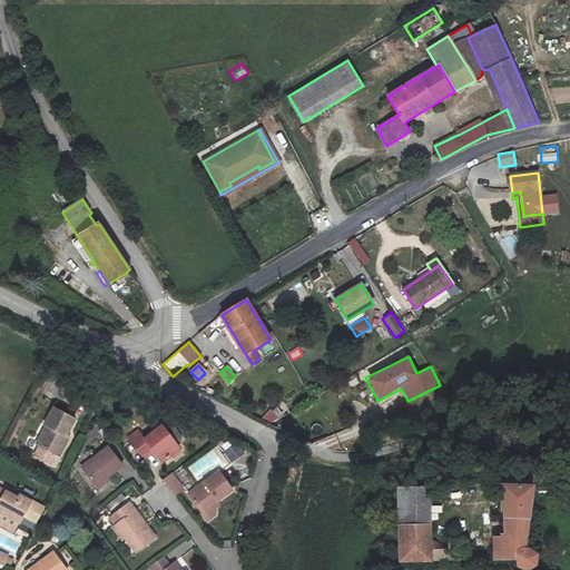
[(275,423),(281,412),(268,408),(264,419),(275,423)]
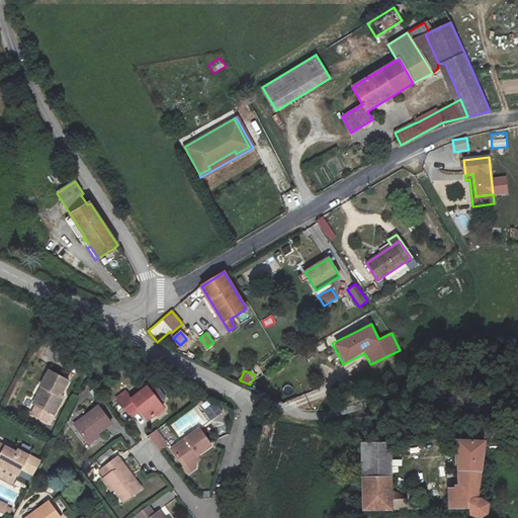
[(68,380),(50,371),(41,386),(42,387),(44,389),(35,406),(54,415),(63,397),(60,396),(68,380)]
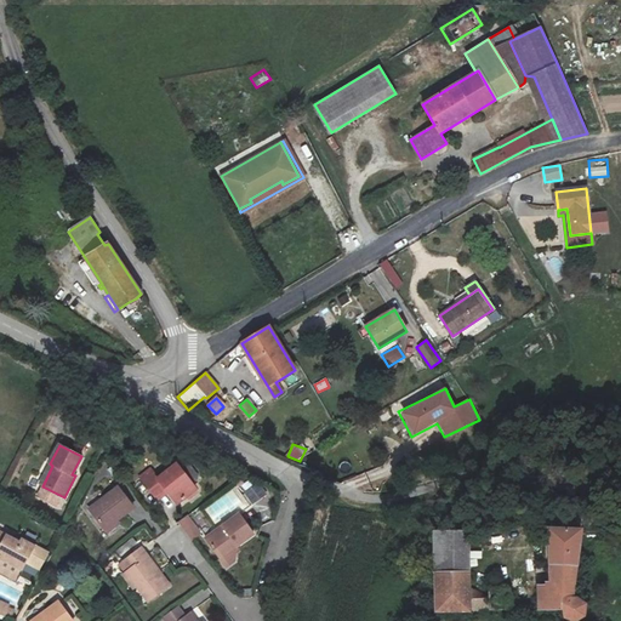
[(167,493),(177,505),(187,496),(195,490),(195,489),(192,484),(197,480),(197,476),(191,467),(187,467),(181,471),(176,463),(158,478),(152,472),(142,479),(154,496),(165,489),(167,493)]
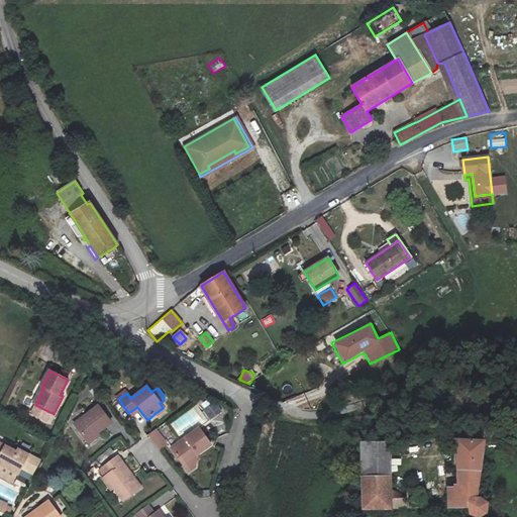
[(33,404),(35,405),(43,388),(42,387),(33,404)]
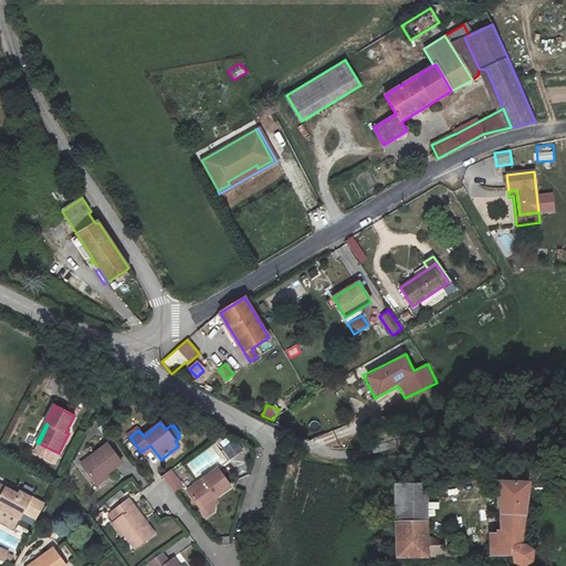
[(129,437),(138,430),(136,427),(127,435),(129,437)]
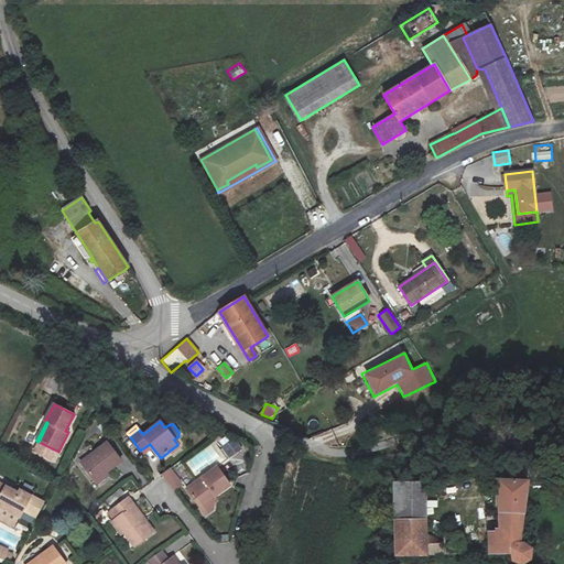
[(227,457),(241,452),(236,438),(221,445),(227,457)]
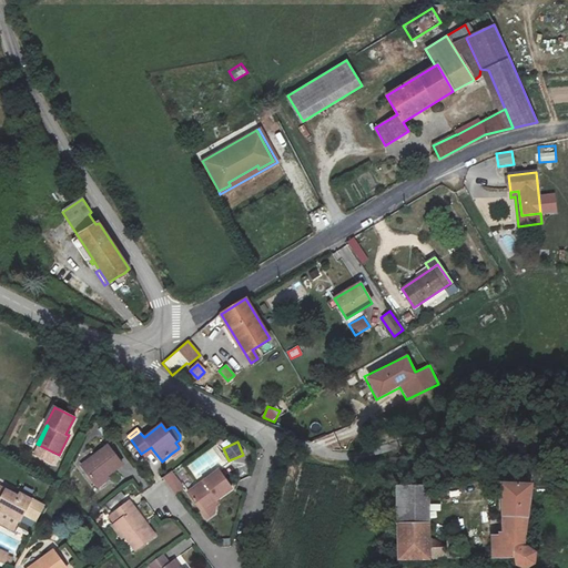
[(122,464),(108,445),(81,466),(95,485),(107,476),(122,464)]
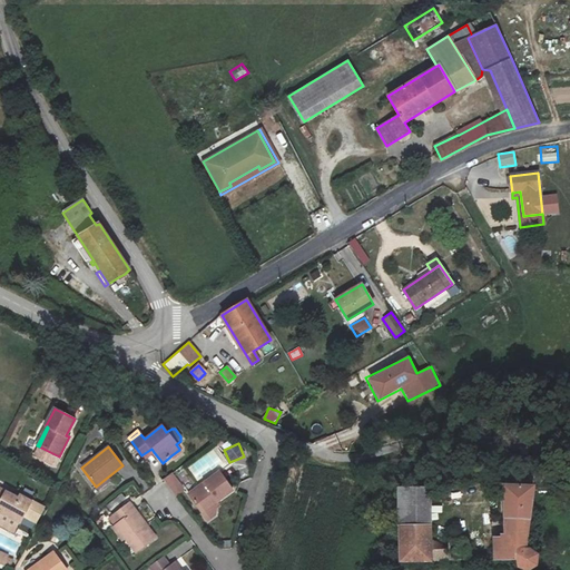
[(154,452),(151,449),(141,455),(145,460),(154,452)]
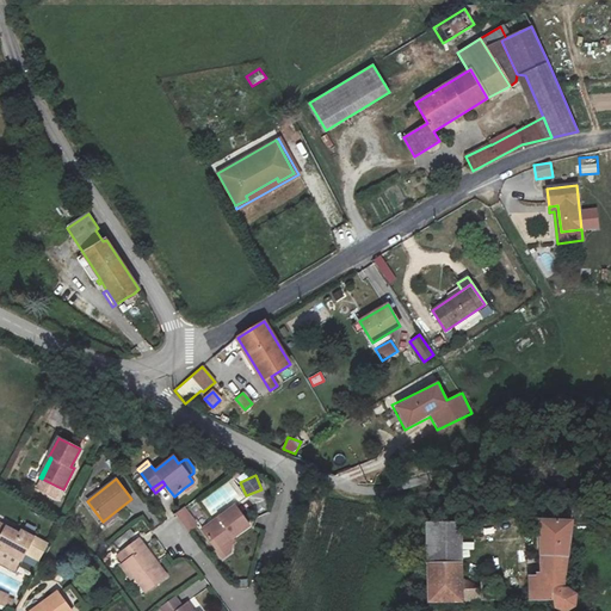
[(202,530),(216,550),(233,538),(250,525),(235,506),(202,530)]
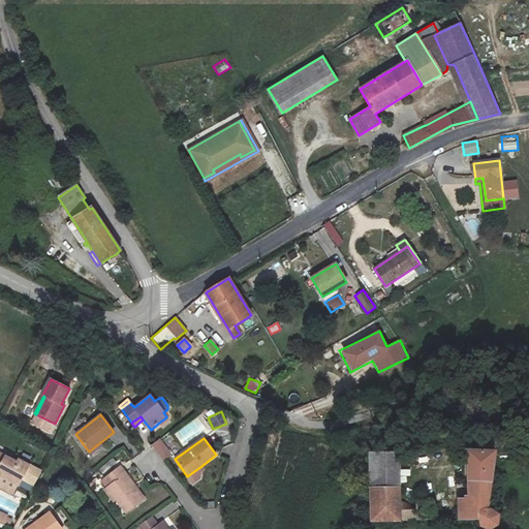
[(152,446),(157,453),(163,446),(159,440),(152,446)]
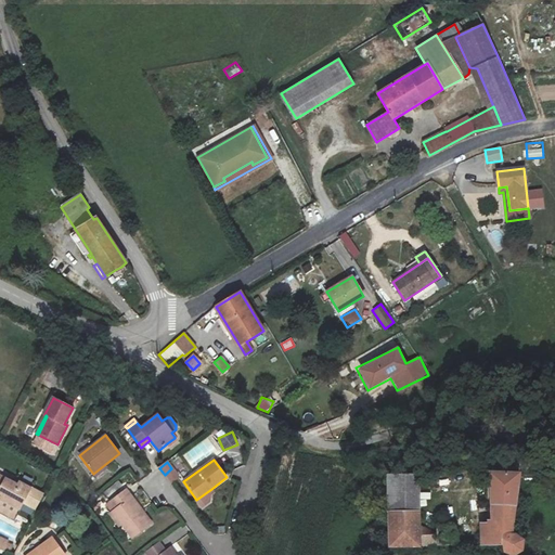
[(185,463),(176,467),(180,477),(190,474),(185,463)]
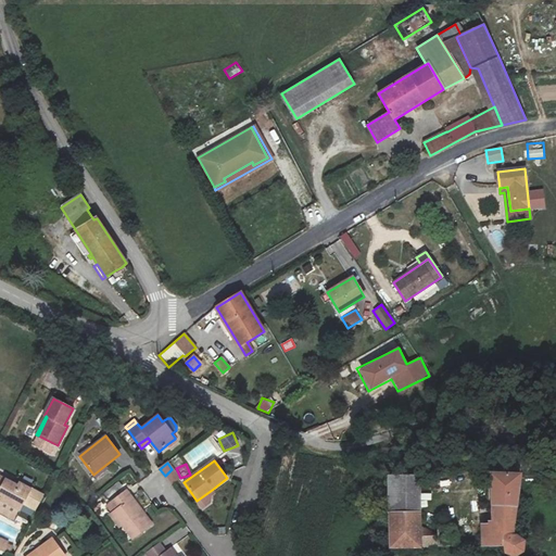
[(106,468),(104,466),(93,475),(96,477),(106,468)]
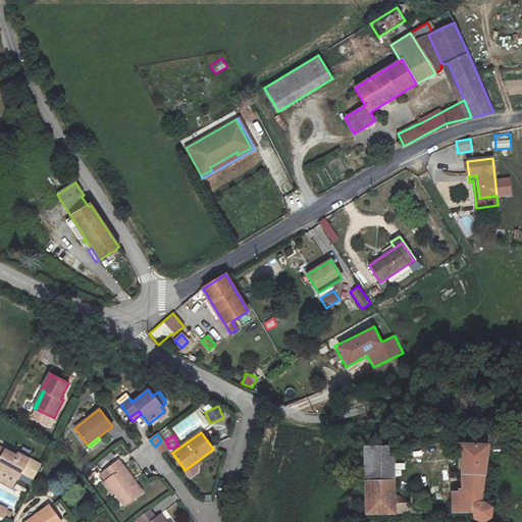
[(161,440),(155,447),(161,455),(168,450),(161,440)]
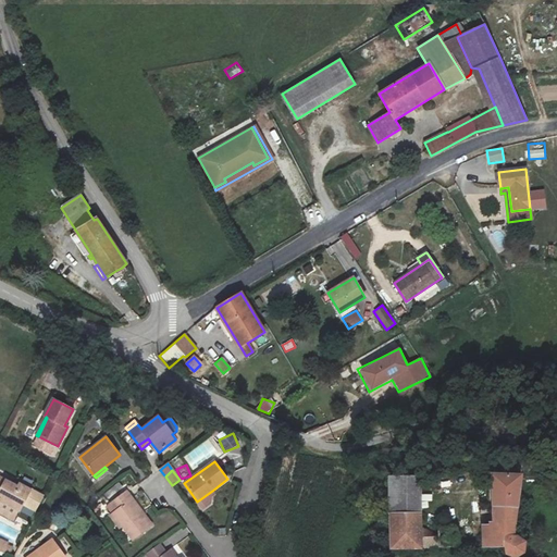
[(521,475),(492,474),(493,521),(490,523),(490,525),(482,527),(482,547),(505,547),(505,549),(508,554),(511,556),(515,556),(518,556),(520,555),(523,553),(524,551),(525,547),(525,545),(525,543),(521,537),(519,536),(512,535),(521,475)]
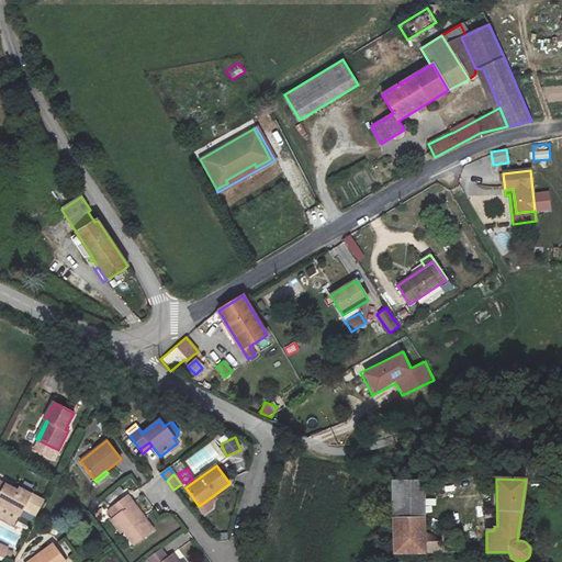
[(18,515),(19,516),(23,508),(31,494),(20,489),(18,491),(0,481),(0,499),(2,501),(0,504),(0,505),(1,506),(18,515)]
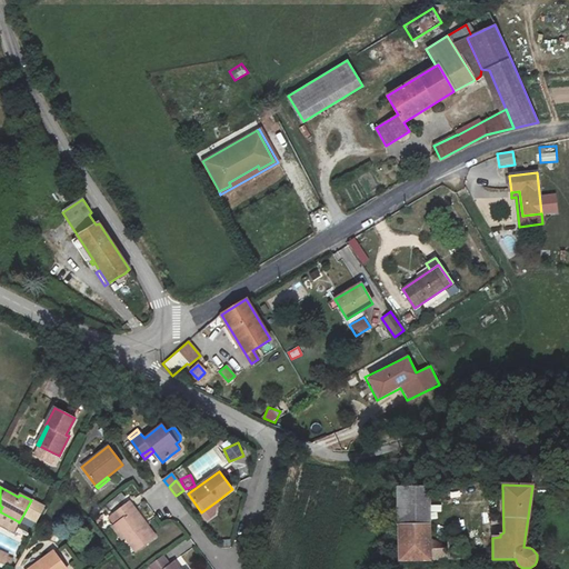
[(398,488),(399,525),(429,525),(428,488),(398,488)]
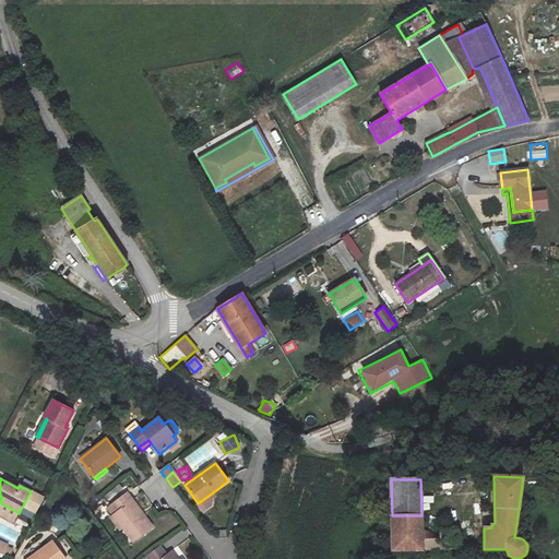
[(35,512),(43,498),(31,491),(23,506),(35,512)]
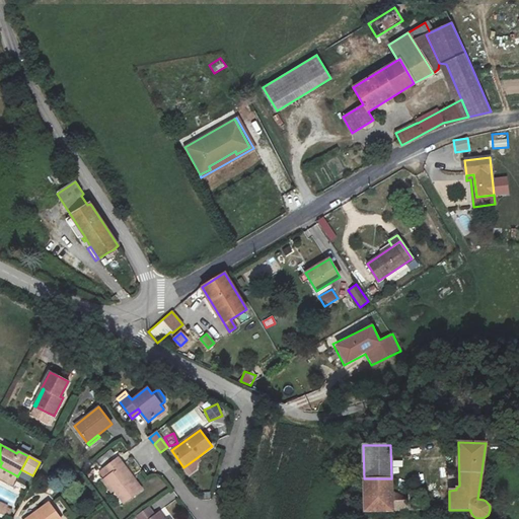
[(198,457),(183,467),(186,469),(200,460),(198,457)]
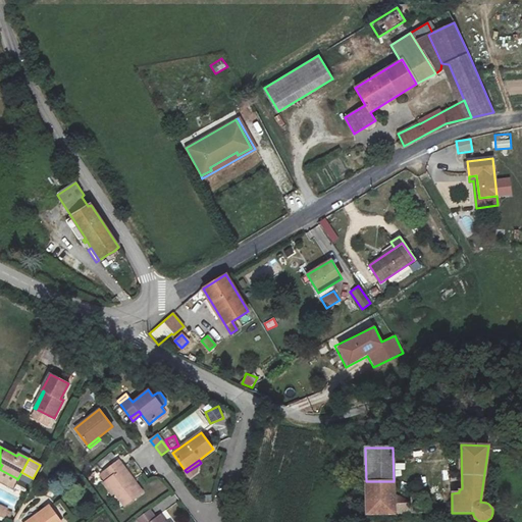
[(129,476),(118,461),(103,472),(108,479),(105,481),(114,493),(124,507),(142,493),(133,479),(131,480),(127,476),(129,476)]
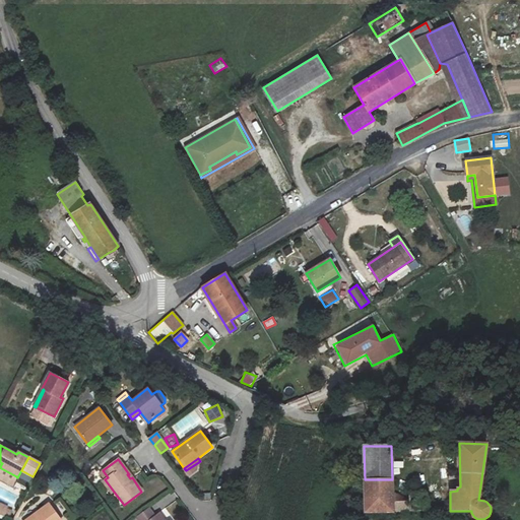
[(16,476),(1,468),(0,469),(0,478),(12,484),(16,476)]
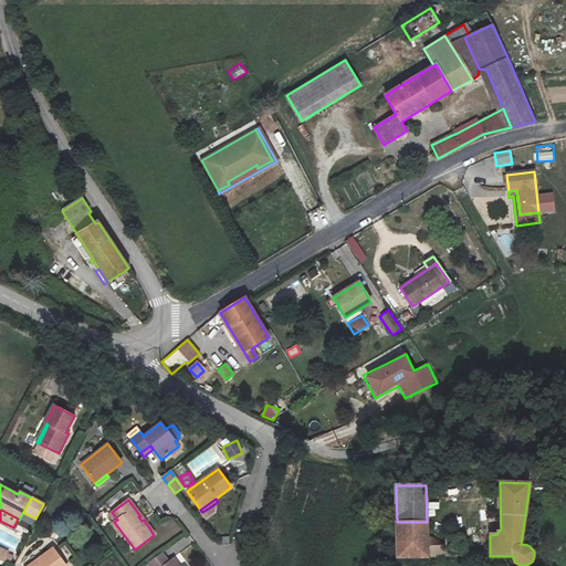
[(124,535),(114,522),(112,523),(122,537),(124,535)]
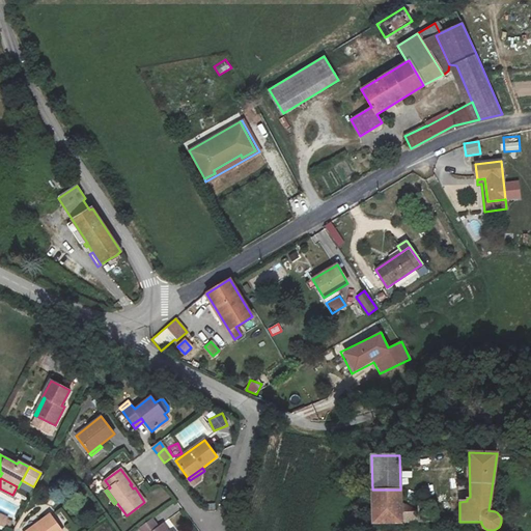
[(400,490),(372,490),(373,523),(401,523),(400,503),(400,490)]
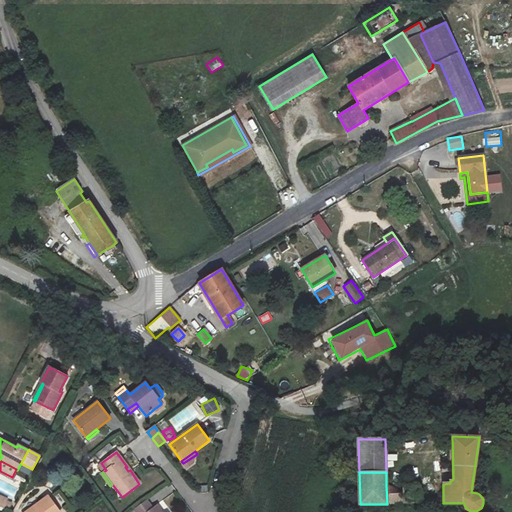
[(387,504),(403,503),(402,485),(386,485),(387,504)]
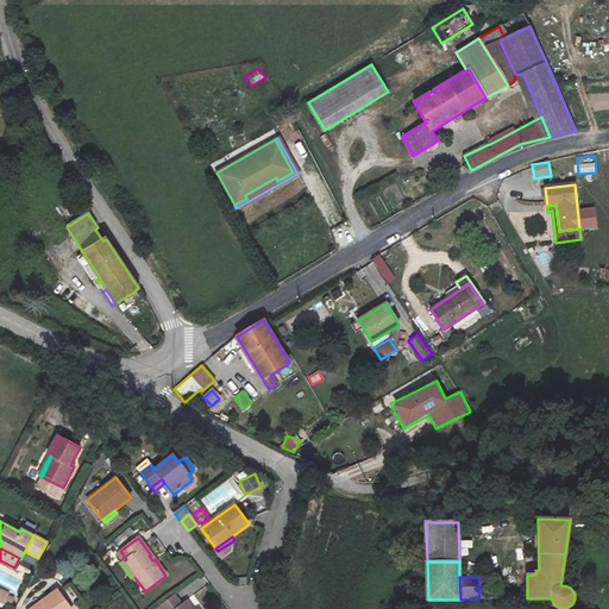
[(58,590),(70,604),(81,596),(69,582),(58,590)]
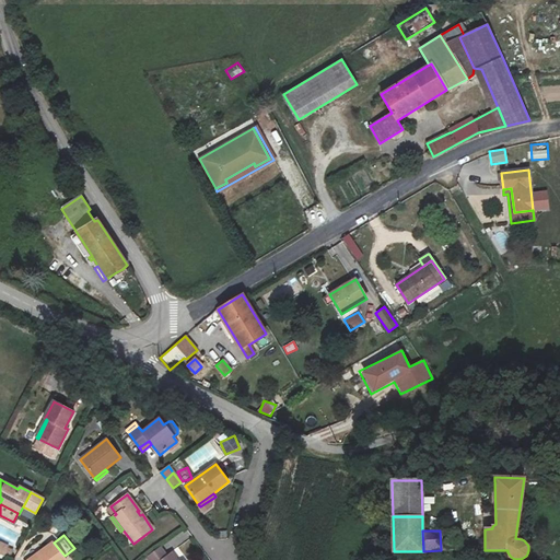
[(65,559),(53,543),(28,559),(65,559)]
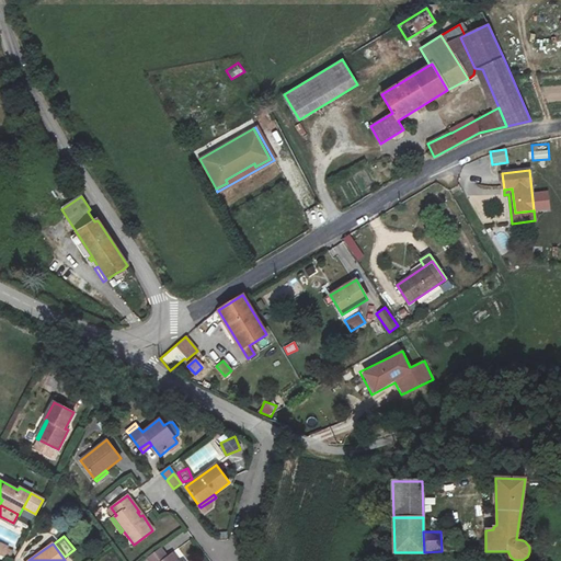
[(147,558),(149,560),(176,560),(171,553),(167,557),(160,548),(147,558)]
